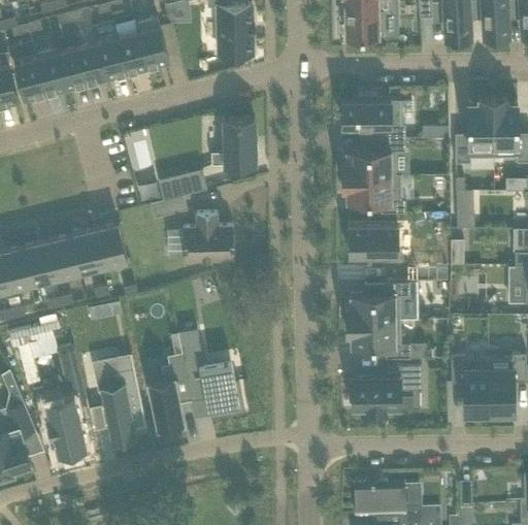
[(66,7),(64,0),(59,0),(53,2),(55,9),(59,8),(66,7)]
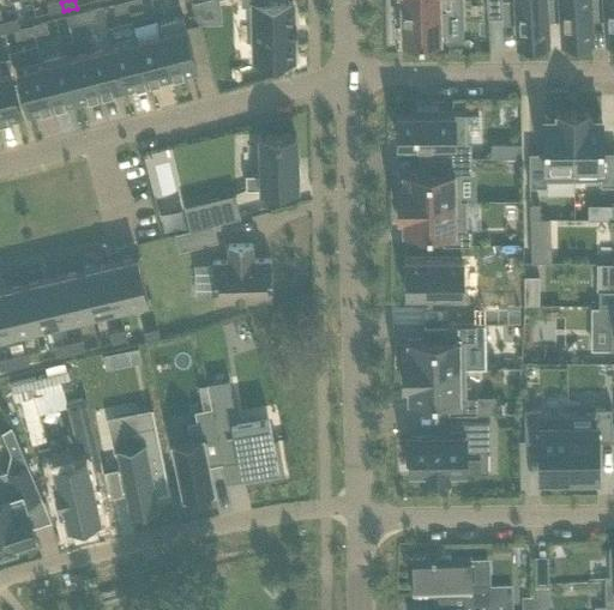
[(142,10),(139,0),(137,0),(132,1),(126,2),(128,13),(142,10)]
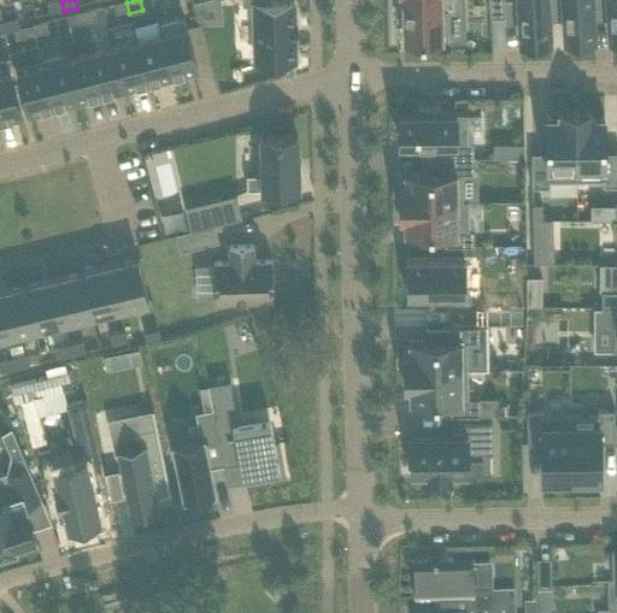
[(215,0),(195,6),(200,27),(223,27),(222,11),(219,1),(225,0),(215,0)]
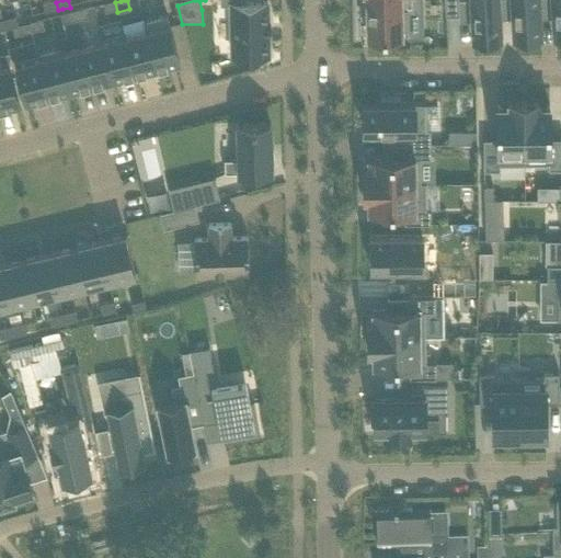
[(247,0),(219,0),(220,8),(230,8),(231,58),(268,58),(268,45),(267,37),(268,37),(268,25),(267,25),(267,6),(247,6),(247,0)]
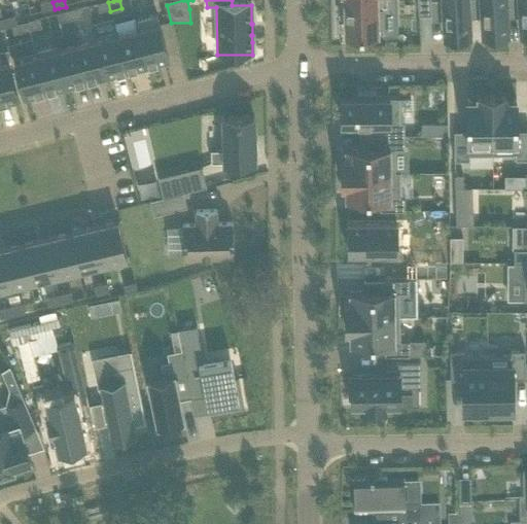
[(344,0),(345,37),(349,36),(383,36),(383,21),(382,11),(381,11),(378,11),(377,1),(377,0),(344,0)]
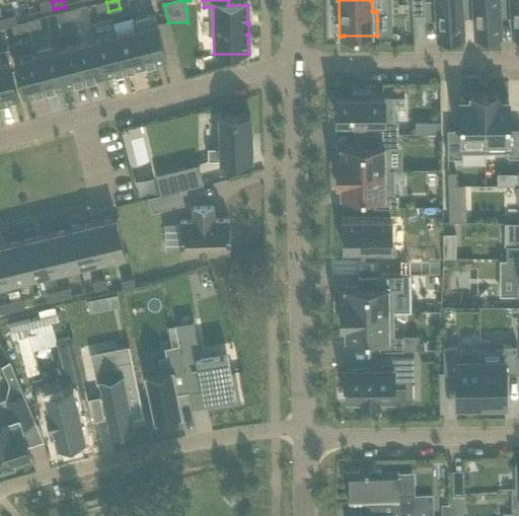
[(423,0),(411,0),(412,17),(424,17),(424,2),(423,0)]
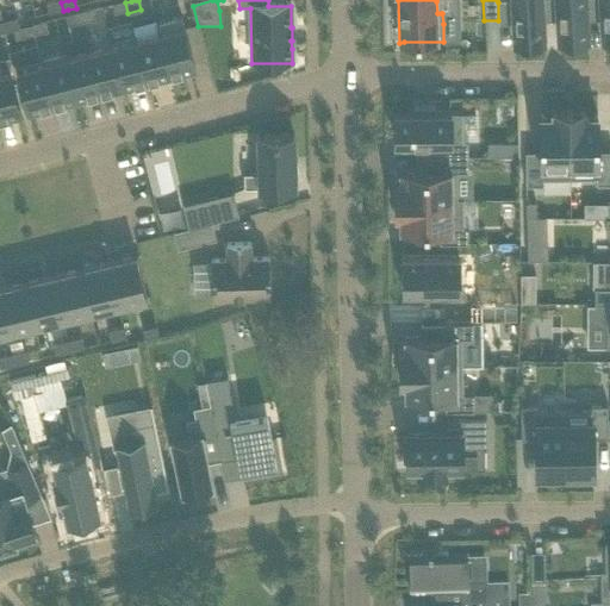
[(497,0),(498,2),(511,2),(511,1),(514,36),(515,45),(520,45),(545,43),(543,37),(541,0),(497,0)]
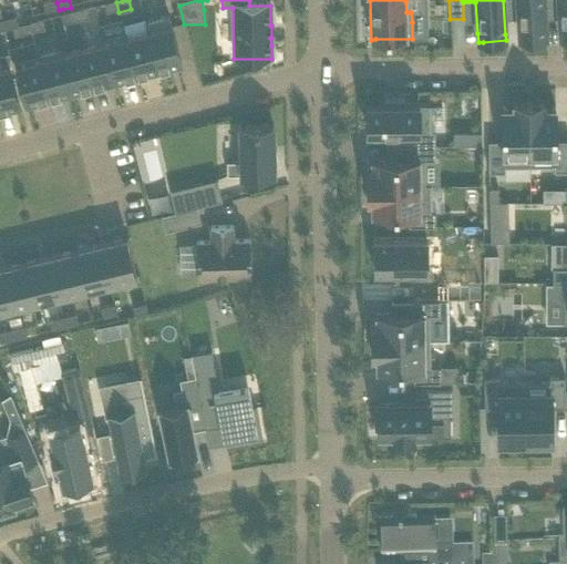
[(503,0),(504,0),(516,0),(518,31),(519,40),(524,40),(547,38),(546,29),(544,0),(503,0)]
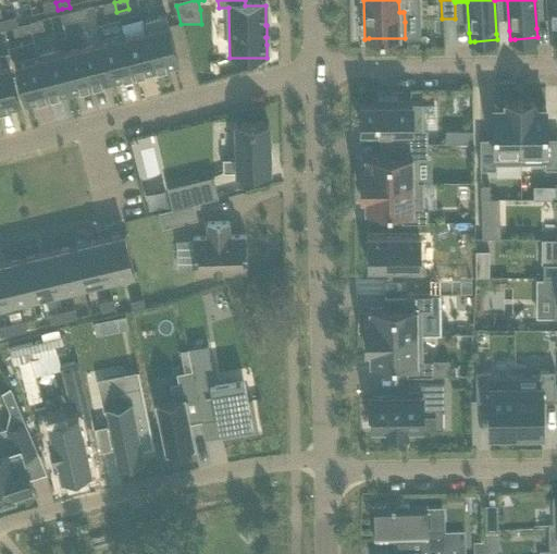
[(556,0),(547,0),(548,8),(548,9),(549,29),(551,38),(556,37),(556,0)]
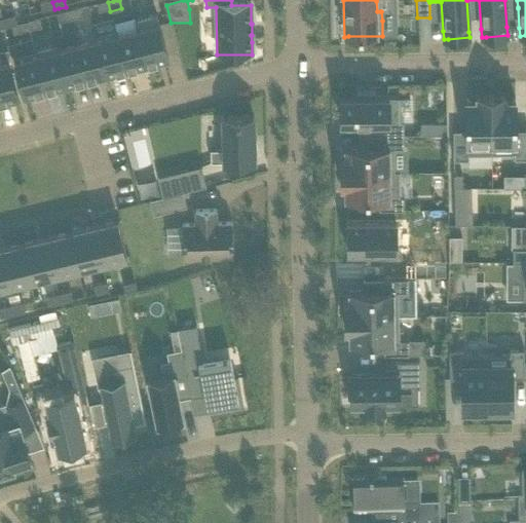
[(54,9),(52,2),(40,5),(42,13),(48,11),(54,9)]
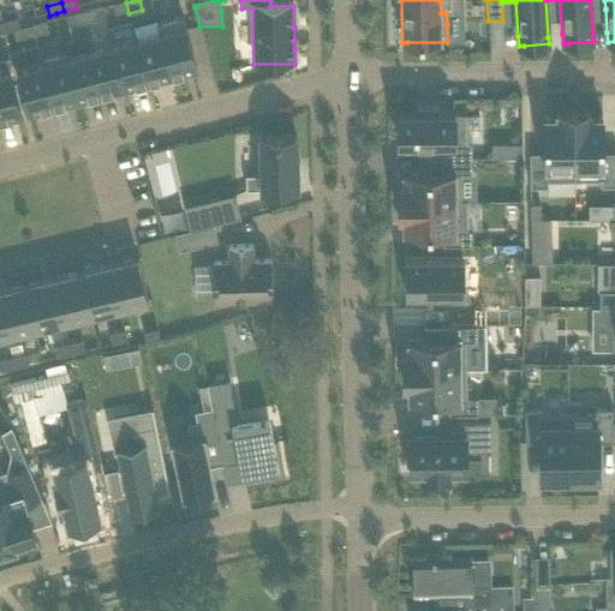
[(129,13),(126,3),(119,5),(113,6),(114,13),(115,17),(129,13)]
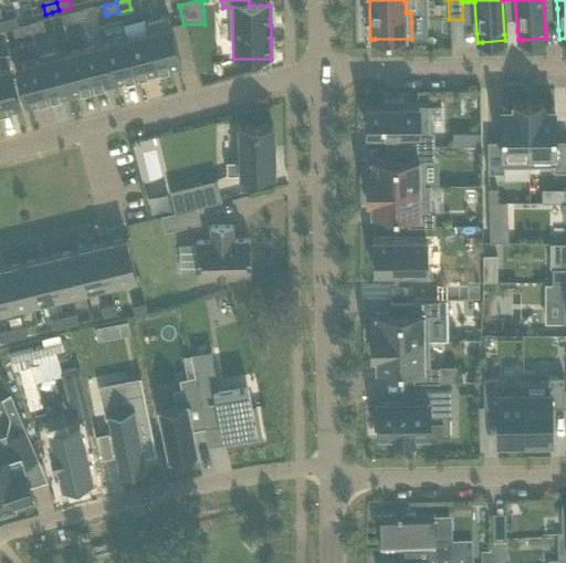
[(87,20),(85,11),(83,11),(80,12),(73,14),(75,23),(87,20)]
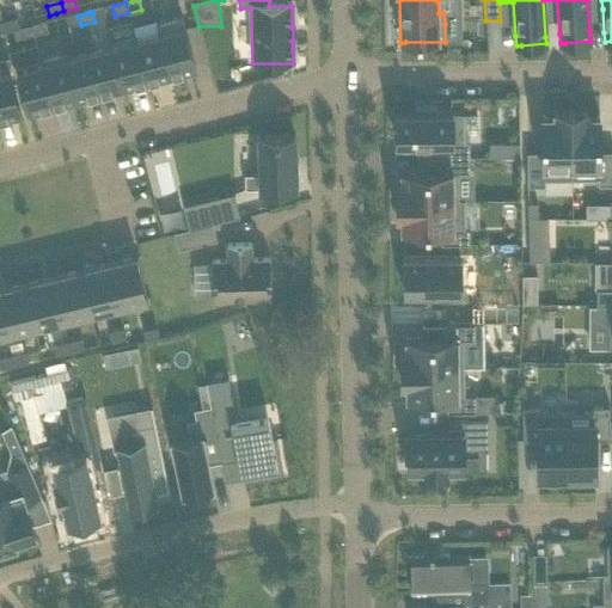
[(81,25),(79,16),(73,17),(66,18),(68,29),(81,25)]
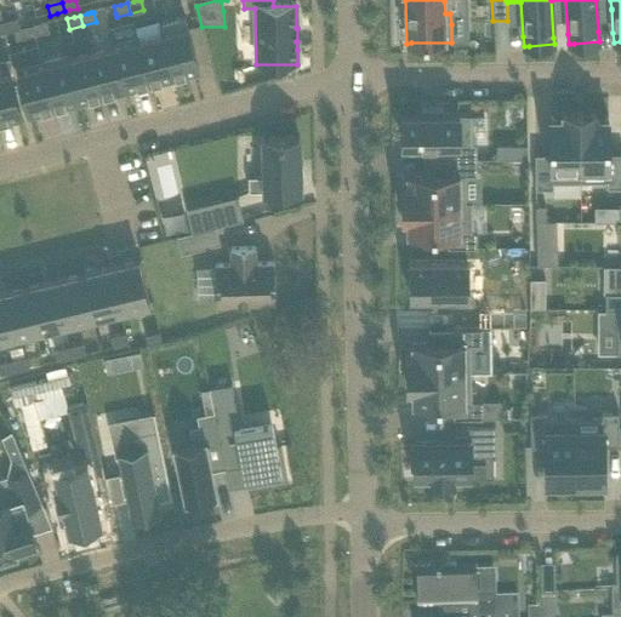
[(20,30),(17,21),(3,24),(5,34),(13,32),(18,30),(20,30)]
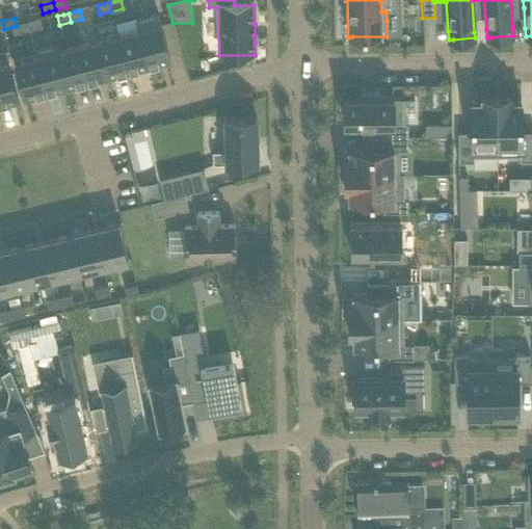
[(135,23),(138,33),(138,32),(149,70),(169,63),(161,27),(160,27),(158,18),(136,23),(135,23)]
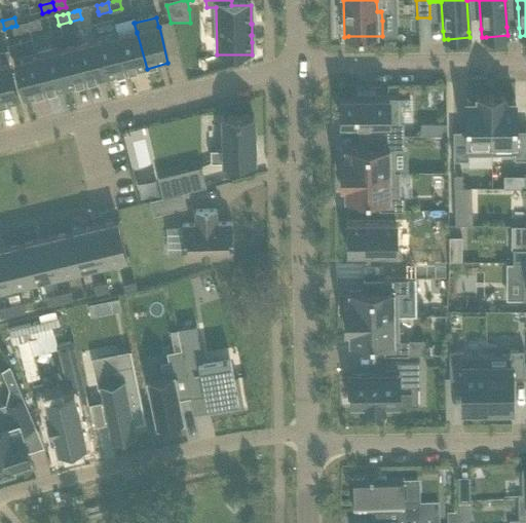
[(40,30),(38,21),(32,23),(27,24),(29,32),(40,30)]
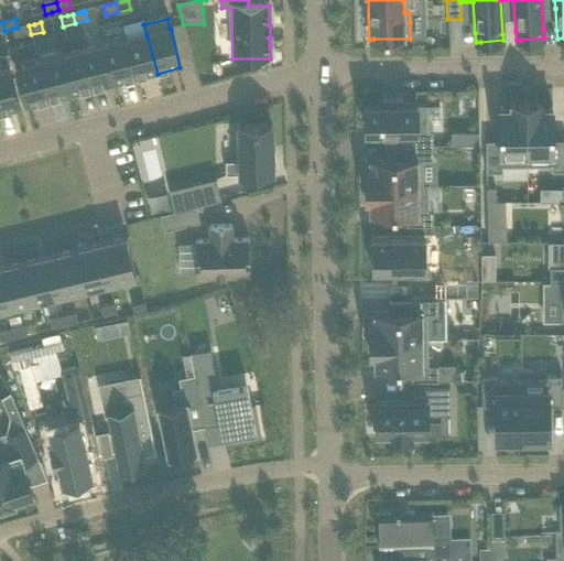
[(31,34),(29,25),(25,27),(22,27),(18,28),(17,28),(19,38),(31,34)]
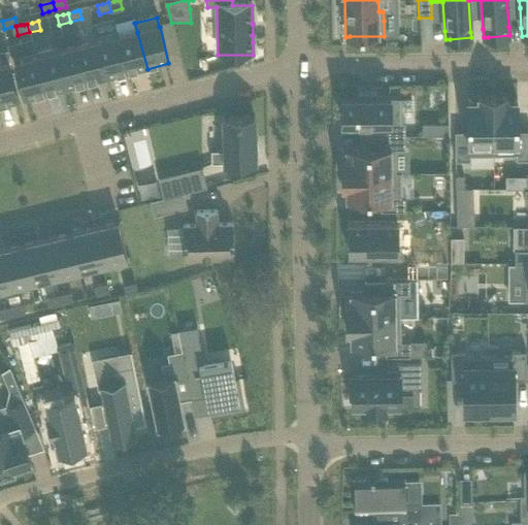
[(127,74),(118,37),(119,37),(118,32),(117,33),(116,33),(107,35),(102,36),(96,38),(95,38),(96,43),(97,43),(106,79),(127,74)]
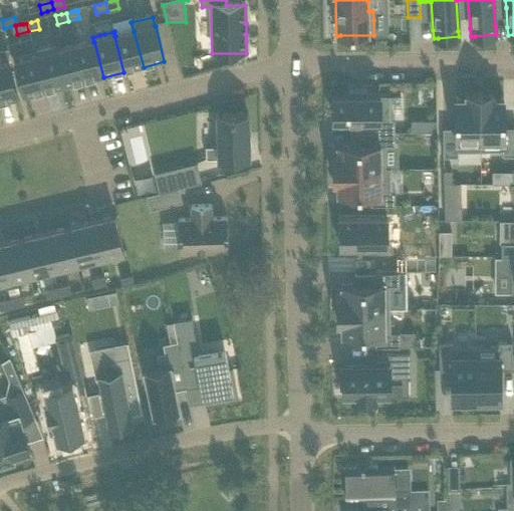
[(144,67),(134,31),(134,32),(123,34),(115,36),(114,36),(123,72),(144,67)]
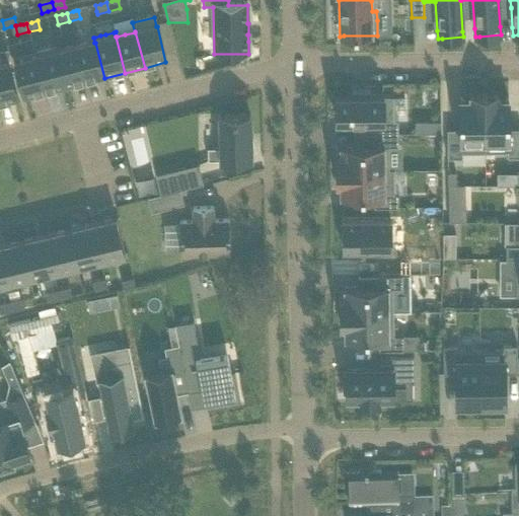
[(104,78),(95,43),(94,43),(86,45),(75,48),(84,83),(104,78)]
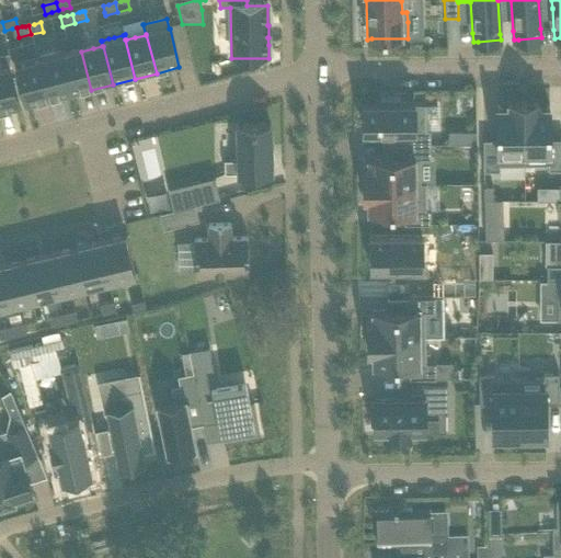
[(70,95),(60,57),(61,56),(59,52),(58,52),(49,54),(45,55),(37,57),(48,101),(70,95)]
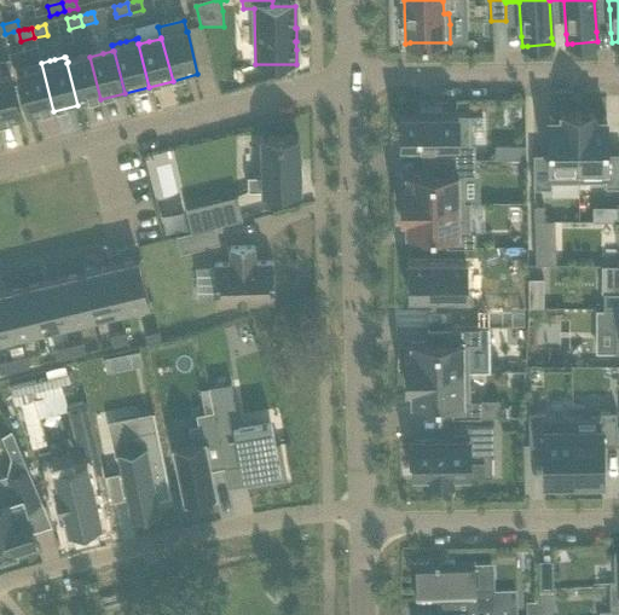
[(100,99),(90,57),(77,59),(68,62),(67,63),(77,105),(100,99)]
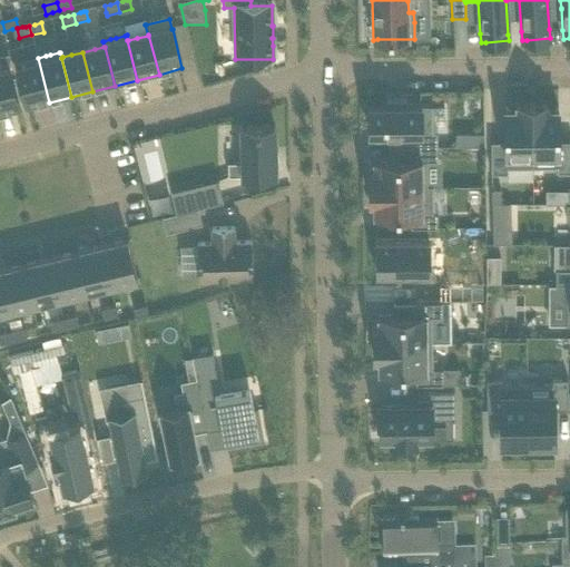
[(49,103),(38,58),(26,61),(15,65),(26,108),(49,103)]
